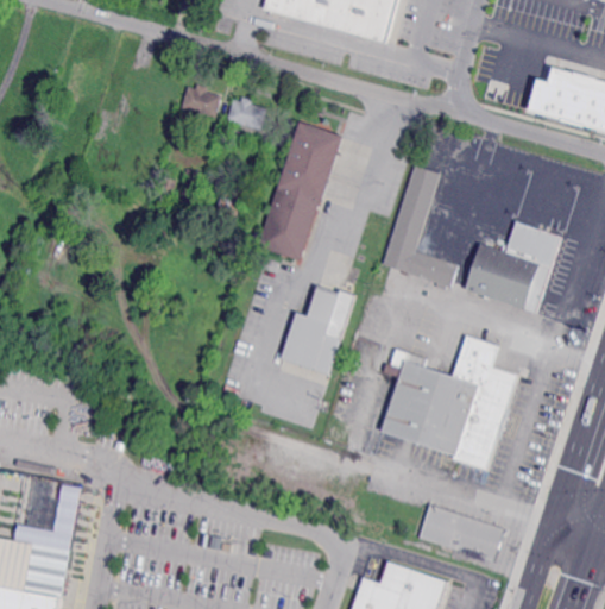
[(446,0),(432,55),(264,7),(265,0),(446,0)]
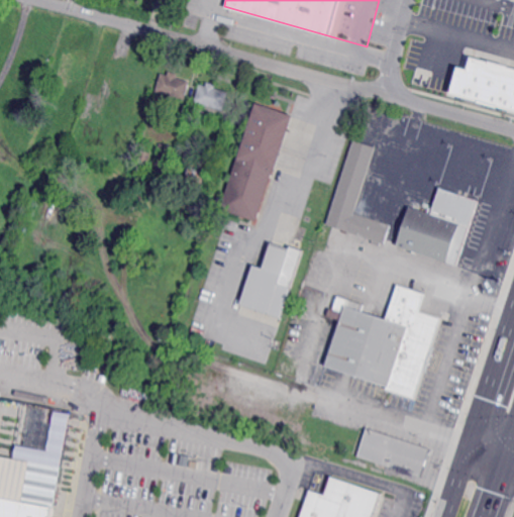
[(447,95),(513,109),(513,67),(468,57),(465,68),(454,66),(447,95)]
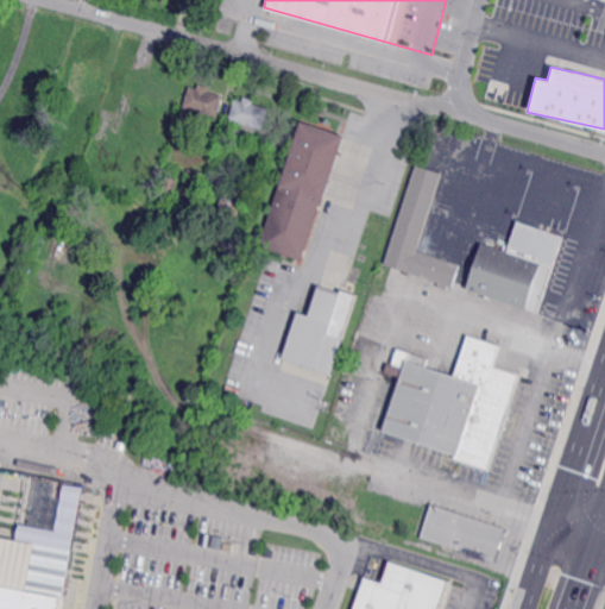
[(207,92),(222,95),(216,117),(182,108),(188,86),(195,88),(196,83),(208,86),(207,92)]
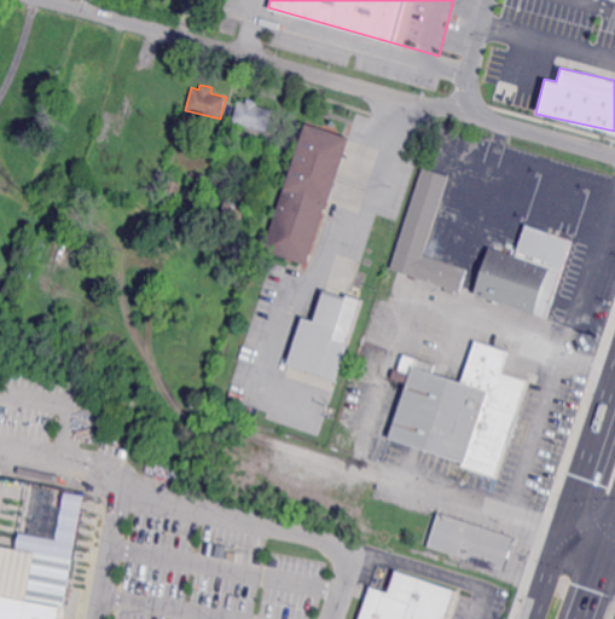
[(256,105),(272,110),(266,132),(231,122),(237,100),(244,103),(245,98),(257,100),(256,105)]
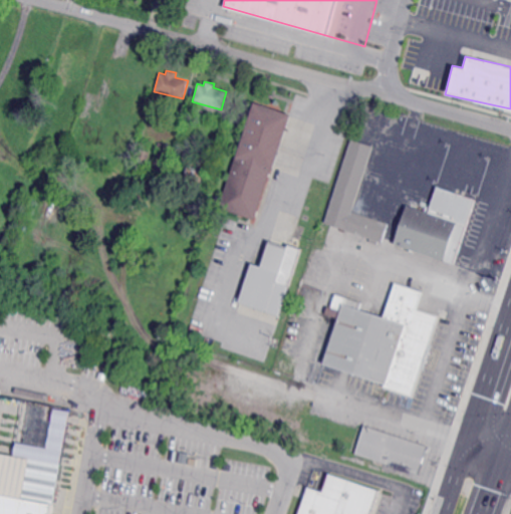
[(271,169),(270,169),(253,219),(217,207),(254,101),(290,114),(271,169)]
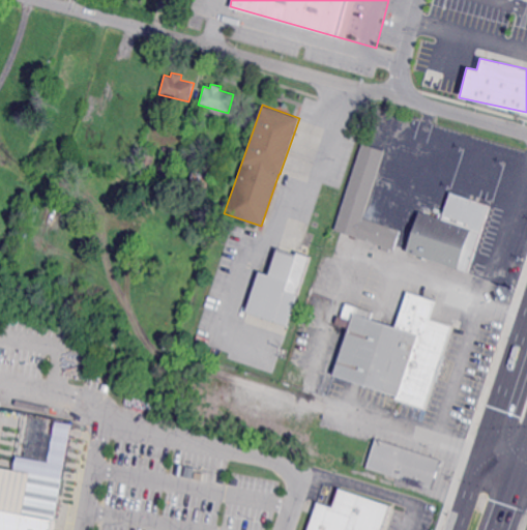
[(392,251),(332,230),(362,143),(385,151),(362,217),(400,230),(392,251)]
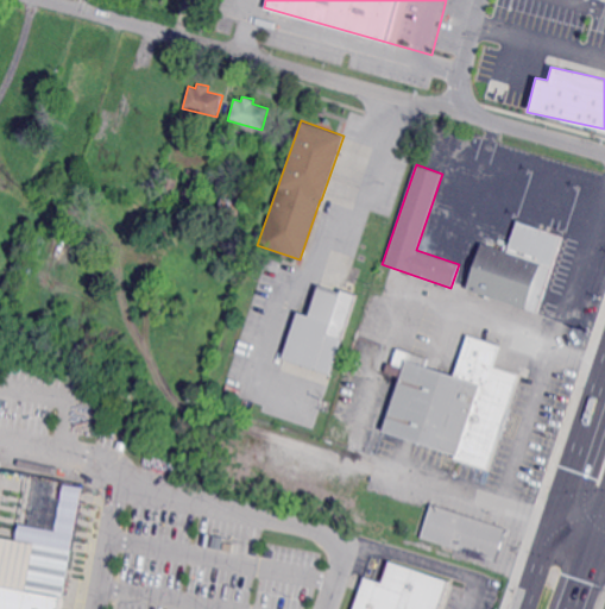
[(246,217),(240,215),(235,227),(212,220),(221,192),(244,199),(243,203),(250,206),(246,217)]
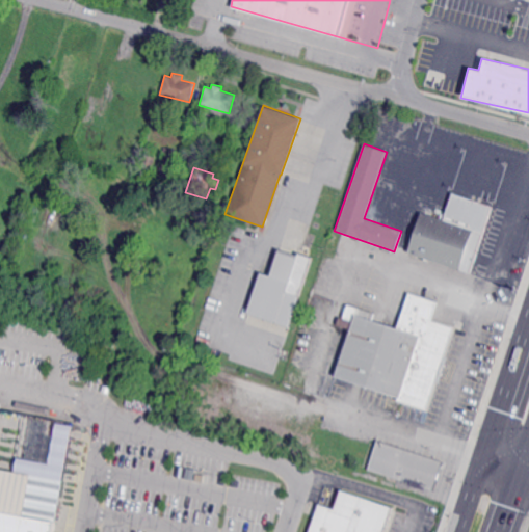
[(465,272),(455,269),(408,253),(404,251),(418,212),(421,213),(440,219),(449,193),(487,207),(465,272)]
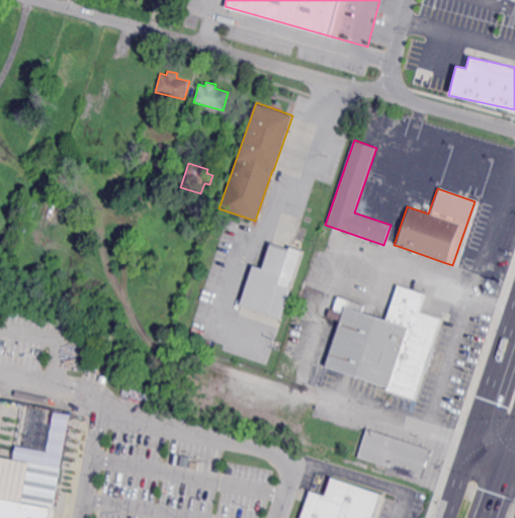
[(288,250),(288,248),(299,252),(275,320),(236,306),(250,265),(258,268),(267,244),(288,250)]
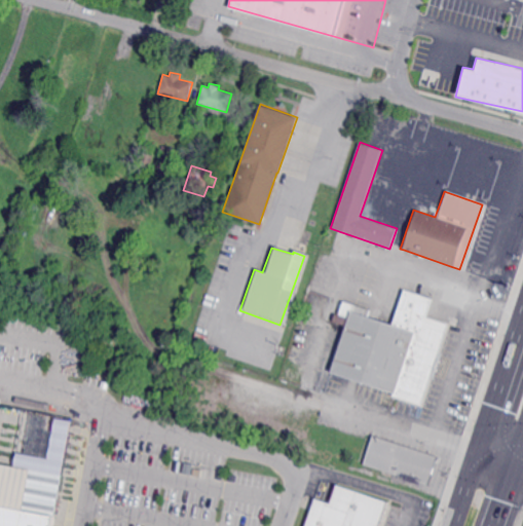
[(447,325),(421,405),(393,396),(394,392),(330,372),(348,317),(337,314),(342,300),(369,309),(367,315),(393,324),(404,291),(430,298),(424,316),(447,325)]
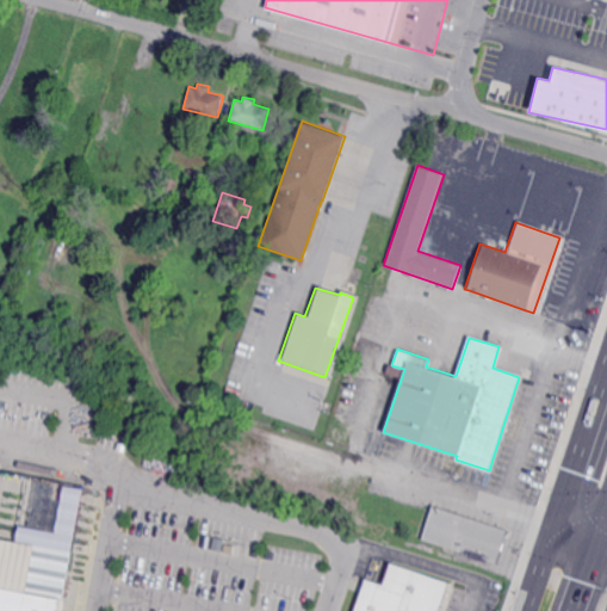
[(57,610),(0,610),(0,539),(13,542),(25,479),(80,489),(57,610)]
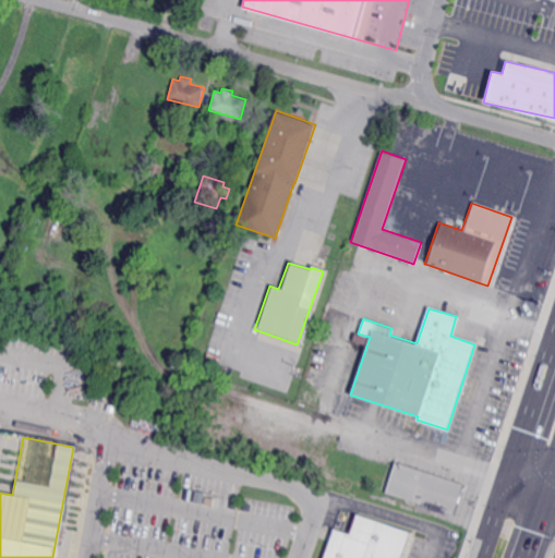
[(421,474),(422,471),(463,484),(454,513),(385,492),(394,463),(408,468),(407,470),(421,474)]
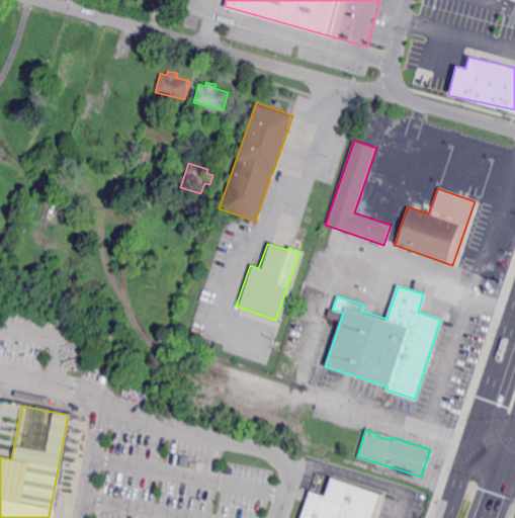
[(370,517),(299,517),(309,492),(323,497),(329,479),(378,495),(370,517)]
